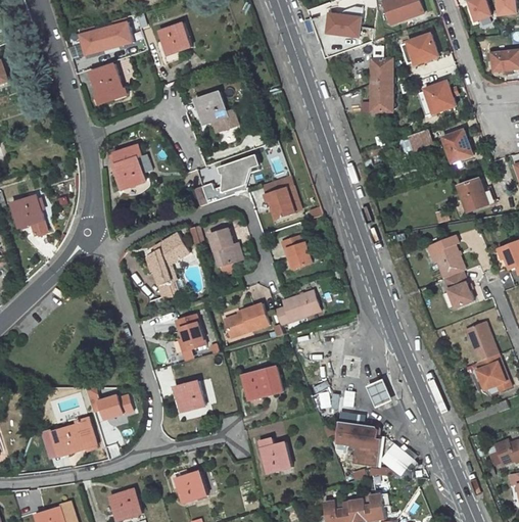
[(384,26),(424,11),(419,0),(384,0),(376,3),(384,26)]
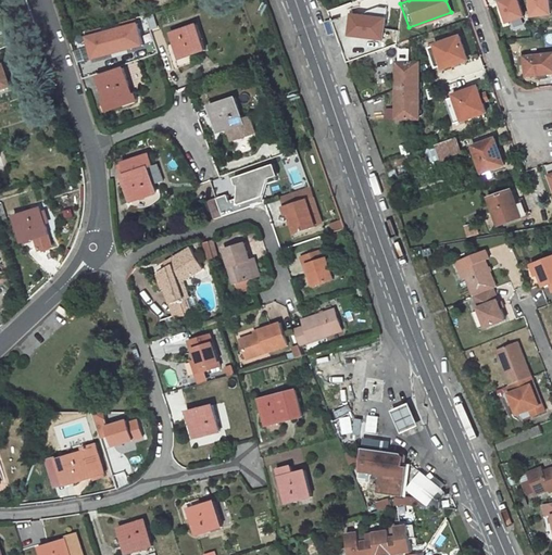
[(497,0),(504,22),(525,15),(519,0),(497,0)]
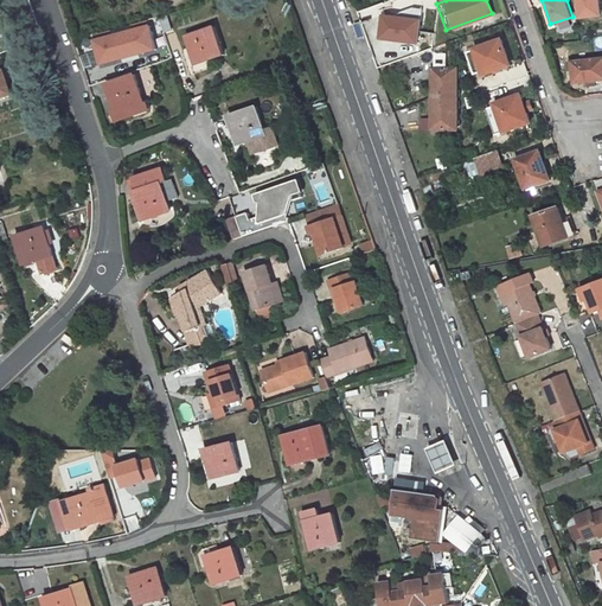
[(575,0),(576,16),(601,14),(600,0),(575,0)]
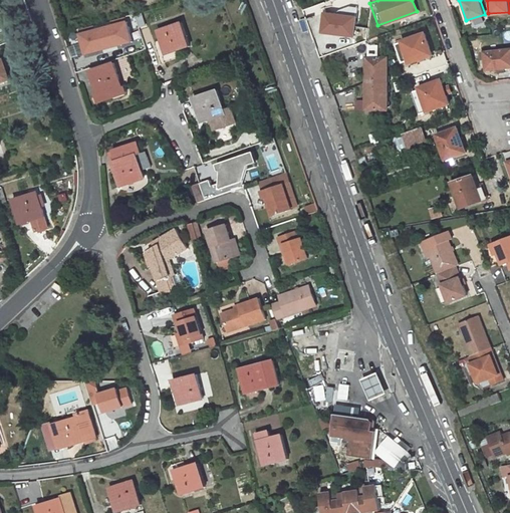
[(336,16),(318,15),(316,36),(350,38),(352,9),(343,8),(336,12),(336,16)]
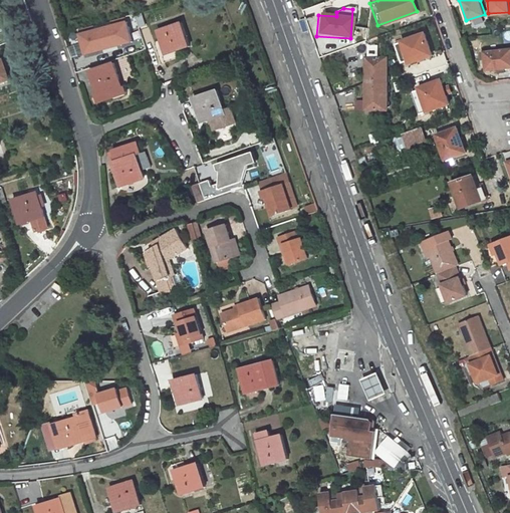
[(133,42),(128,18),(77,28),(82,53),(133,42)]
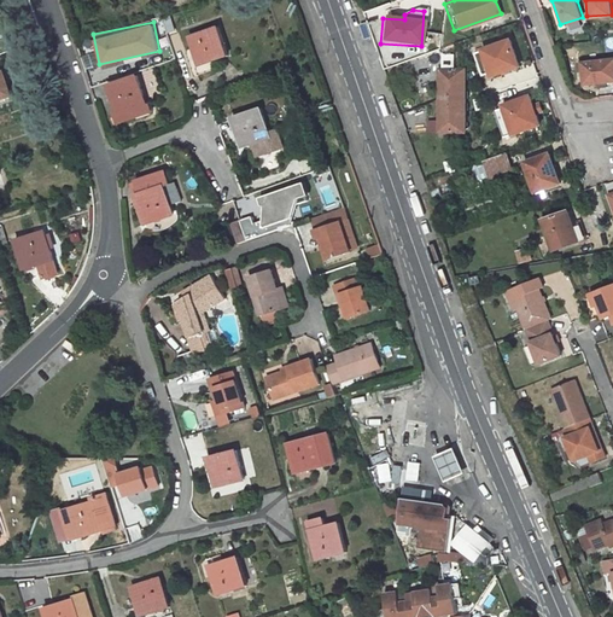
[(186,36),(197,65),(211,60),(210,59),(225,54),(214,27),(186,36)]
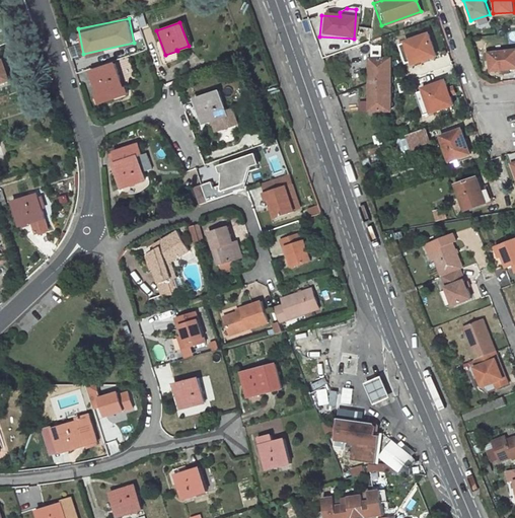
[(401,61),(410,59),(411,64),(438,55),(430,29),(394,42),(401,61)]
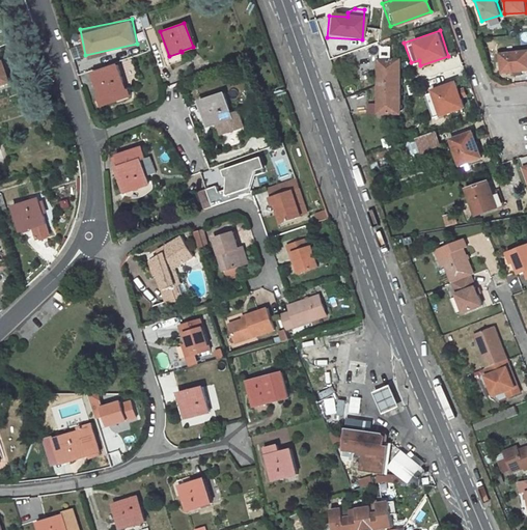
[(526,49),(495,53),(496,66),(500,66),(501,71),(511,70),(512,74),(520,72),(520,68),(526,66),(526,49)]
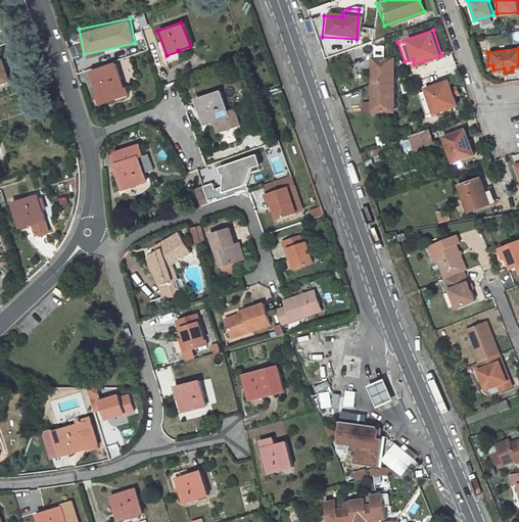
[(378,59),(377,75),(372,75),(372,84),(393,84),(394,60),(386,59),(386,50),(378,50),(378,59)]
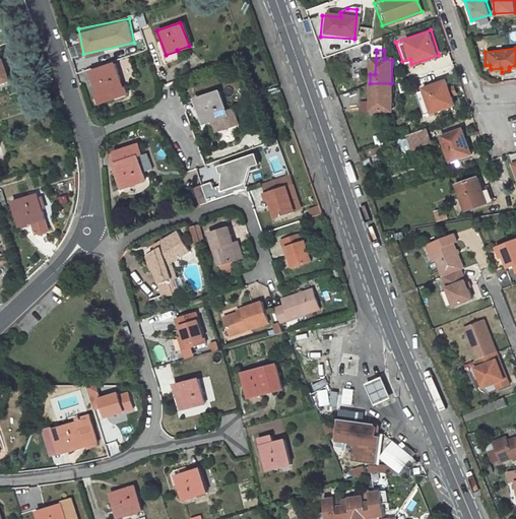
[(99,102),(113,96),(111,89),(120,86),(117,77),(118,76),(113,62),(88,71),(92,83),(93,83),(97,94),(94,95),(97,101),(98,102),(99,102)]
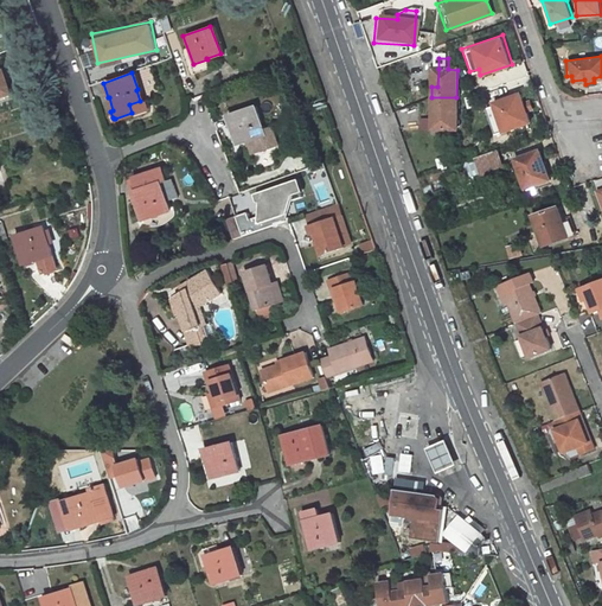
[(490,101),(503,133),(533,121),(520,89),(490,101)]
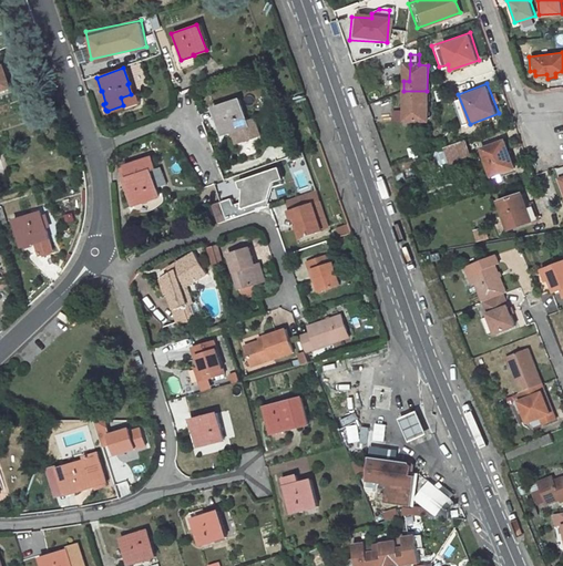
[(408,119),(425,119),(427,91),(403,91),(402,104),(409,102),(408,119)]
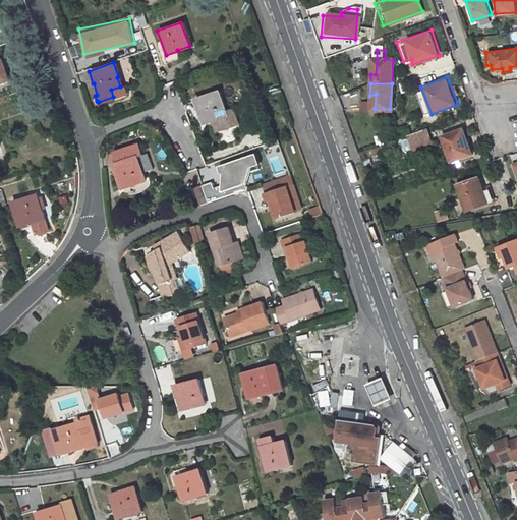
[(113,97),(122,94),(120,87),(111,90),(113,97)]
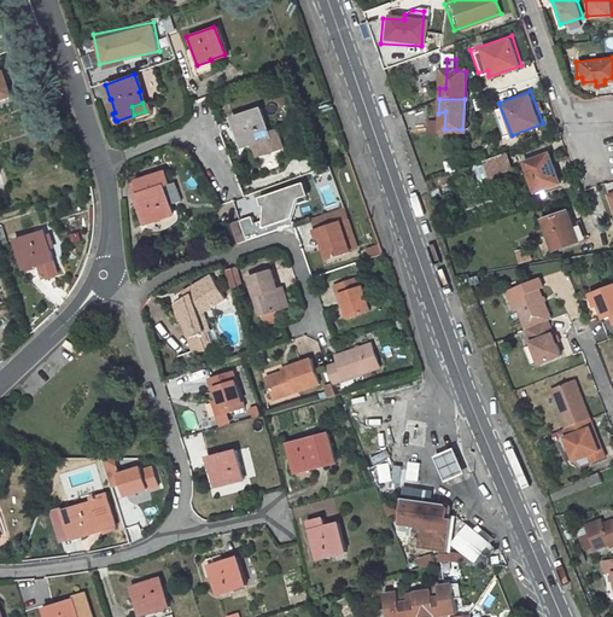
[(258,108),(229,117),(234,132),(239,146),(268,137),(264,124),(258,108)]
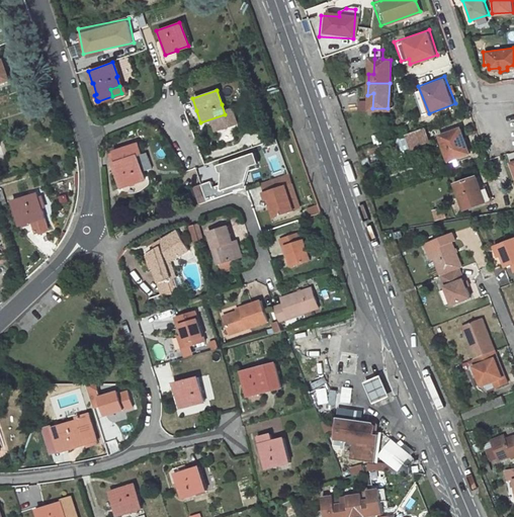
[(412,149),(431,142),(427,128),(395,140),(399,151),(411,146),(412,149)]
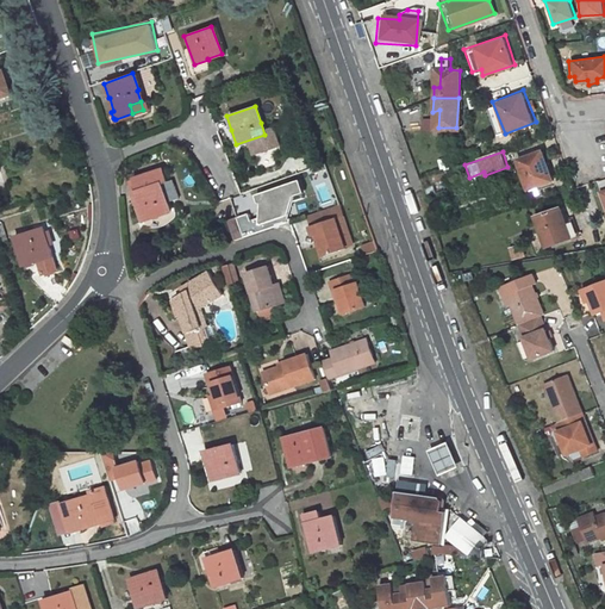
[(553,178),(542,153),(518,162),(529,187),(540,184),(553,178)]
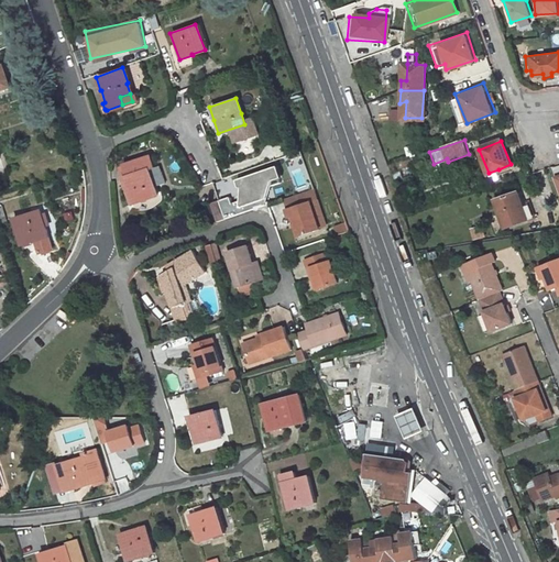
[(146,155),(119,164),(123,176),(120,177),(124,189),(129,204),(155,195),(152,184),(154,184),(155,186),(162,184),(156,166),(151,167),(146,155)]
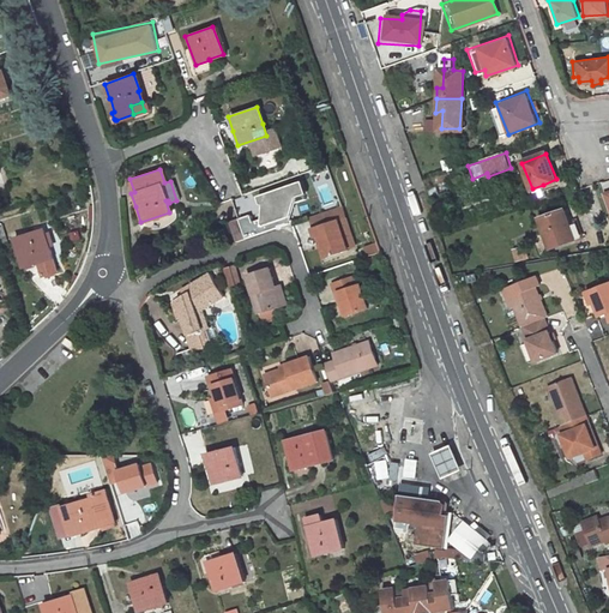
[(296,221),(289,197),(306,192),(303,180),(254,193),(260,216),(249,218),(248,215),(237,217),(242,235),(296,221)]
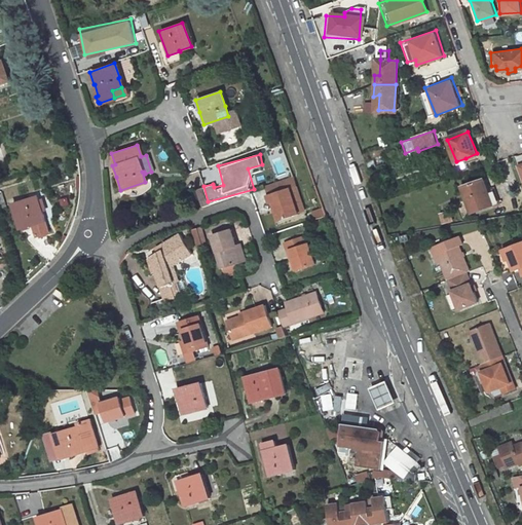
[(465,158),(456,161),(459,170),(470,166),(465,158)]
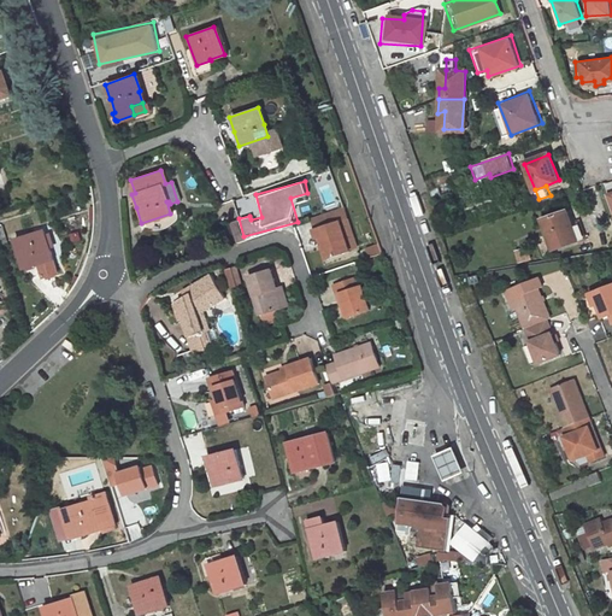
[(570,211),(546,220),(555,250),(589,238),(583,223),(575,226),(570,211)]
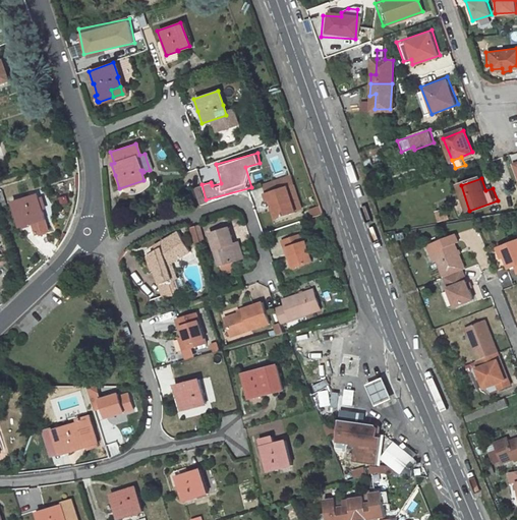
[(205,201),(199,182),(192,185),(197,204),(205,201)]
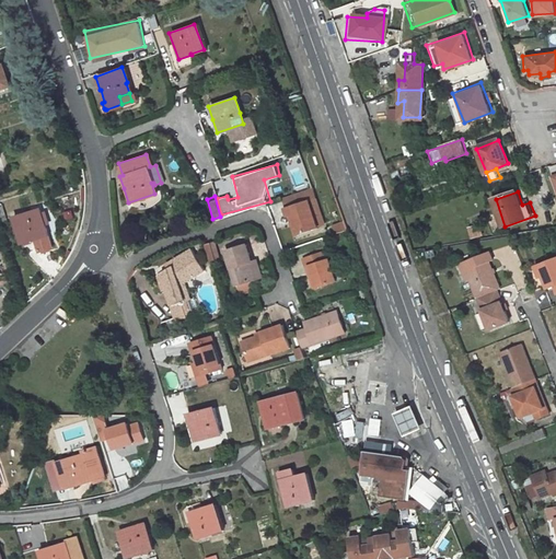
[(289,214),(292,222),(296,234),(315,226),(305,199),(282,208),(285,216),(289,214)]
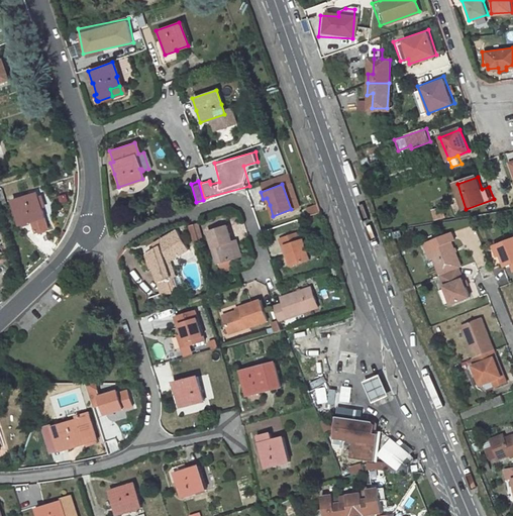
[(10,200),(18,224),(30,220),(33,231),(45,227),(34,193),(10,200)]
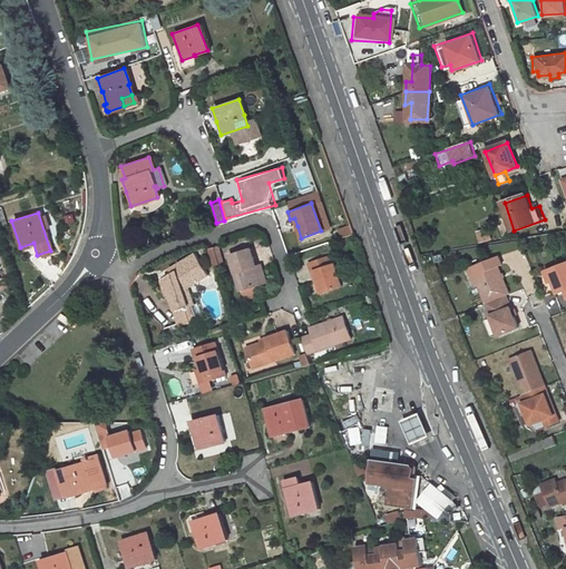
[(226,254),(236,290),(257,284),(252,265),(247,247),(226,254)]
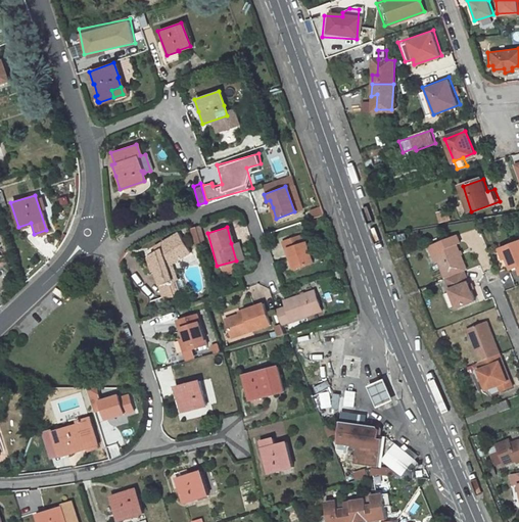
[(187,252),(176,232),(160,241),(162,245),(143,255),(148,270),(151,269),(156,283),(155,284),(159,296),(160,298),(181,291),(177,278),(169,280),(163,266),(187,252)]
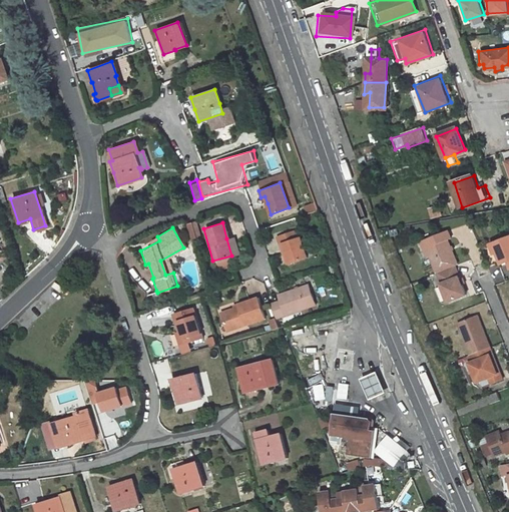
[(422,239),(434,270),(454,263),(445,239),(450,237),(447,229),(422,239)]
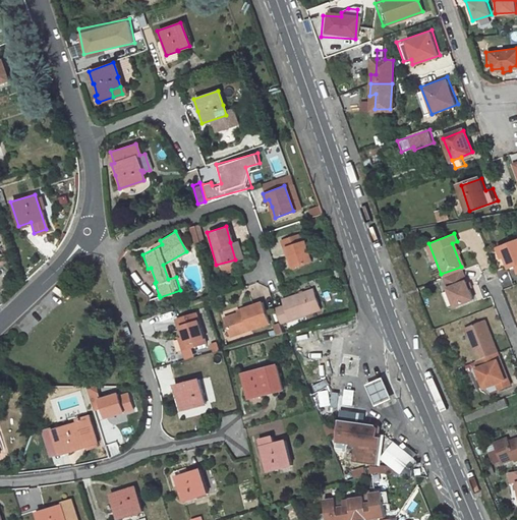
[(286,248),(289,256),(293,269),(311,263),(304,242),(301,243),(298,236),(280,242),(283,250),(286,248)]
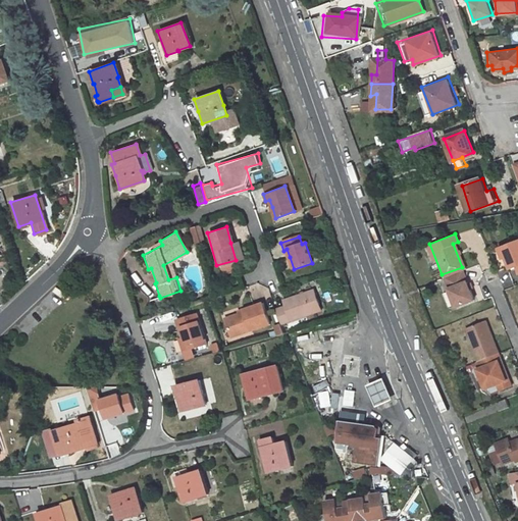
[(517,240),(499,248),(507,268),(513,265),(516,272),(517,271),(517,240)]
